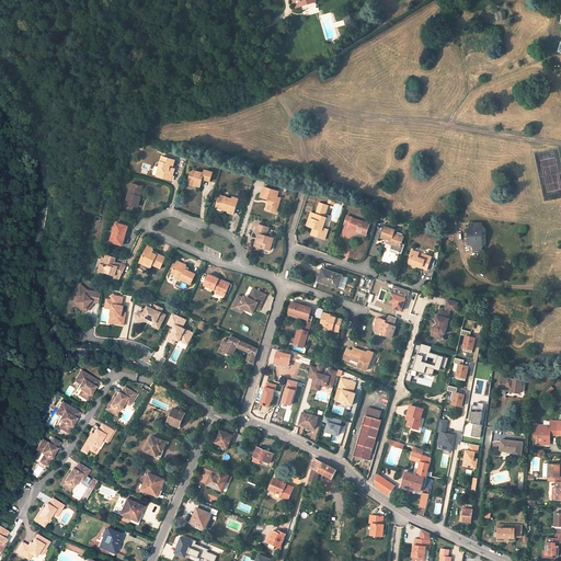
[(506,11),(497,12),(499,20),(507,19),(506,11)]
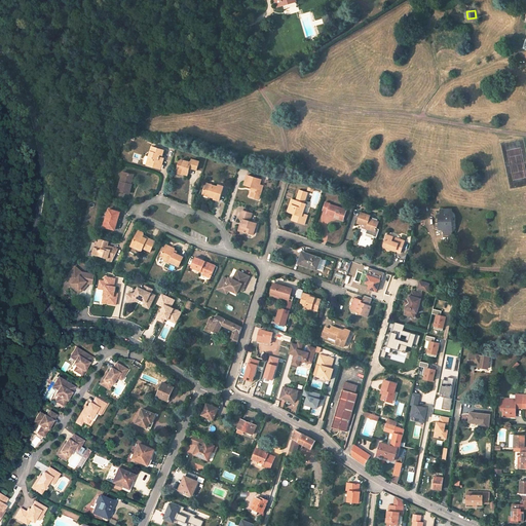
[(326,26),(332,24),(329,14),(323,15),(326,26)]
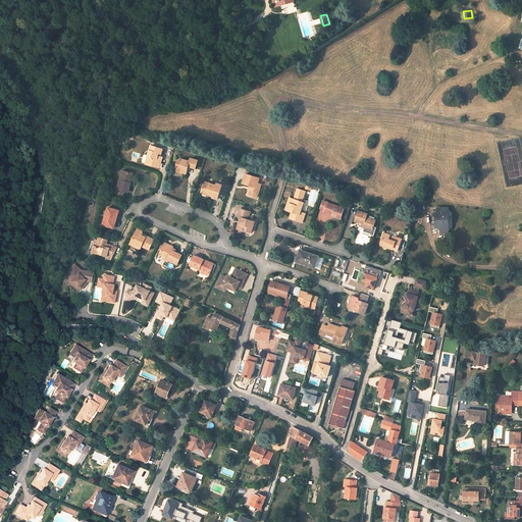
[(162,150),(150,146),(148,156),(149,157),(147,165),(159,168),(162,158),(159,157),(159,154),(161,155),(162,150)]
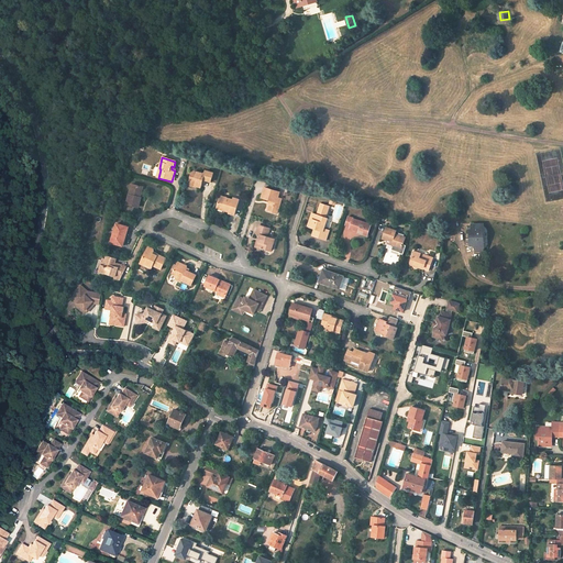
[(211,183),(213,173),(206,170),(206,173),(203,174),(195,170),(191,173),(189,184),(196,185),(196,186),(201,188),(203,180),(211,183)]
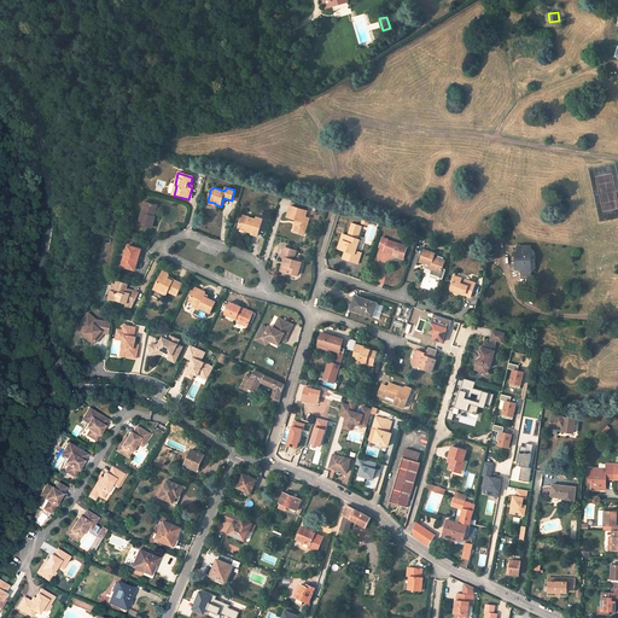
[(157,205),(145,203),(140,223),(152,227),(155,219),(152,219),(152,215),(155,215),(157,205)]
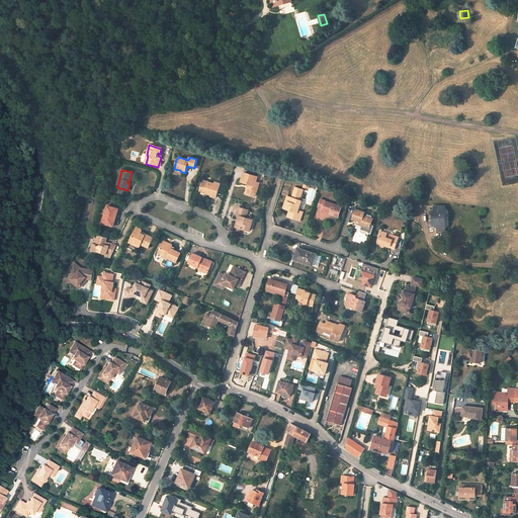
[(258,177),(244,172),(241,182),(248,184),(247,188),(249,189),(247,194),(255,196),(259,183),(256,182),(258,177)]
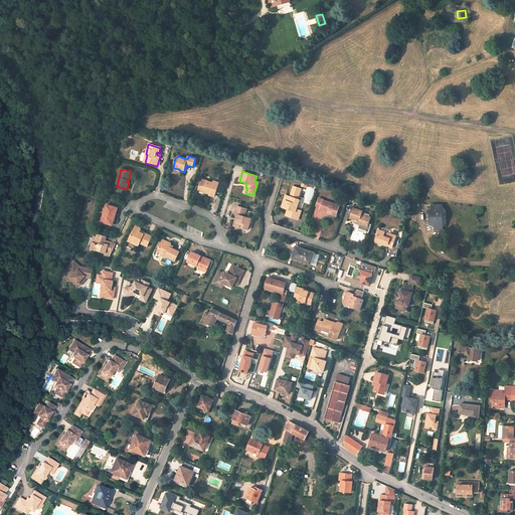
[(213,183),(201,179),(199,188),(206,190),(205,193),(209,194),(209,195),(215,196),(219,183),(213,181),(213,183)]
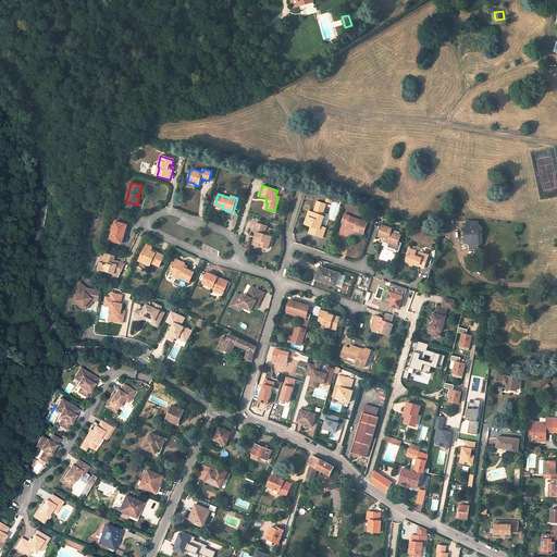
[(322,215),(326,205),(317,201),(313,212),(322,215)]
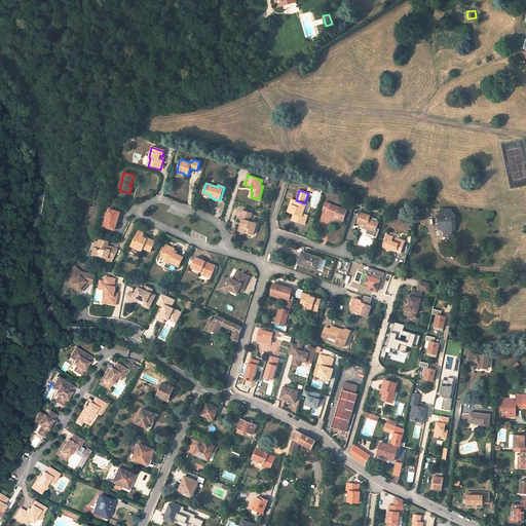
[(294,204),(292,208),(291,207),(289,212),(294,214),(302,216),(300,223),(304,224),(307,215),(303,214),(306,203),(304,203),(296,200),(292,199),(290,203),(294,204)]
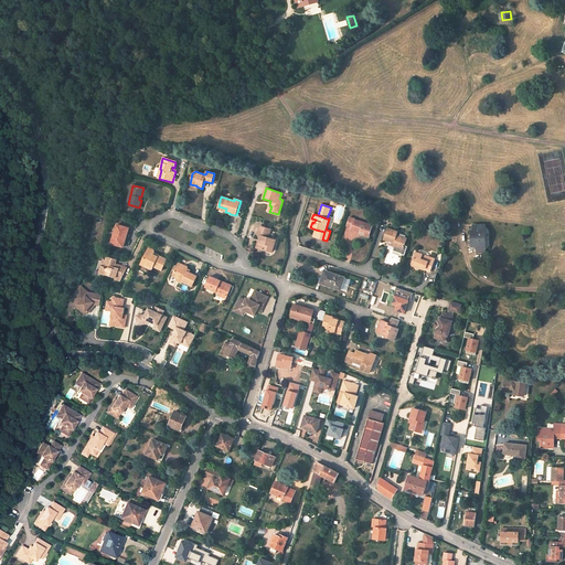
[(369,235),(372,225),(354,220),(354,219),(350,217),(347,226),(351,227),(350,230),(360,233),(369,235)]
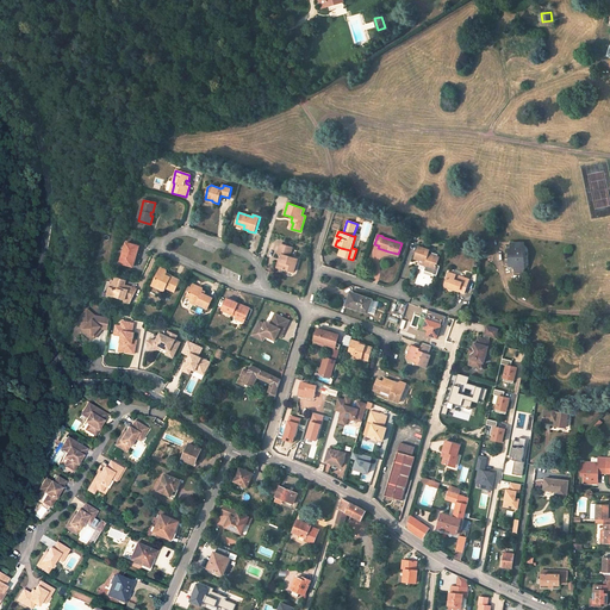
[(137,247),(126,243),(120,263),(134,267),(137,253),(136,251),(137,247)]
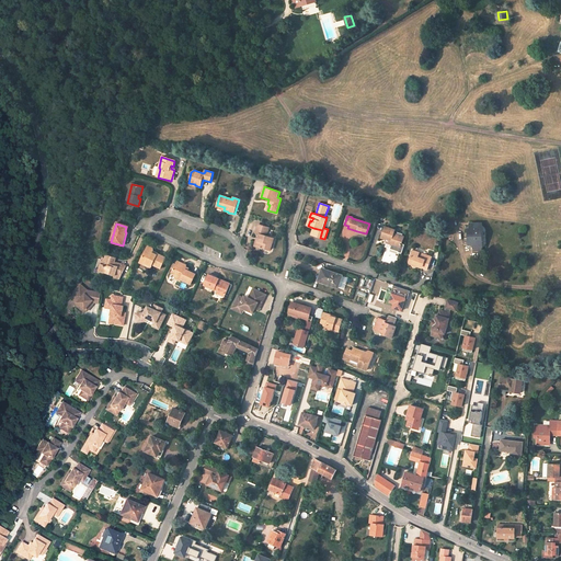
[(471,230),(470,230),(470,244),(476,244),(476,243),(481,243),(481,230),(480,224),(471,225),(471,230)]
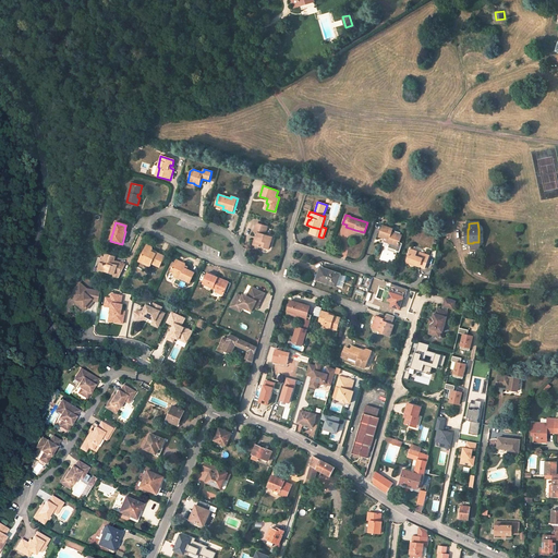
[(267,227),(256,223),(254,232),(258,233),(257,238),(255,237),(253,244),(261,246),(268,249),(273,238),(265,235),(267,227)]
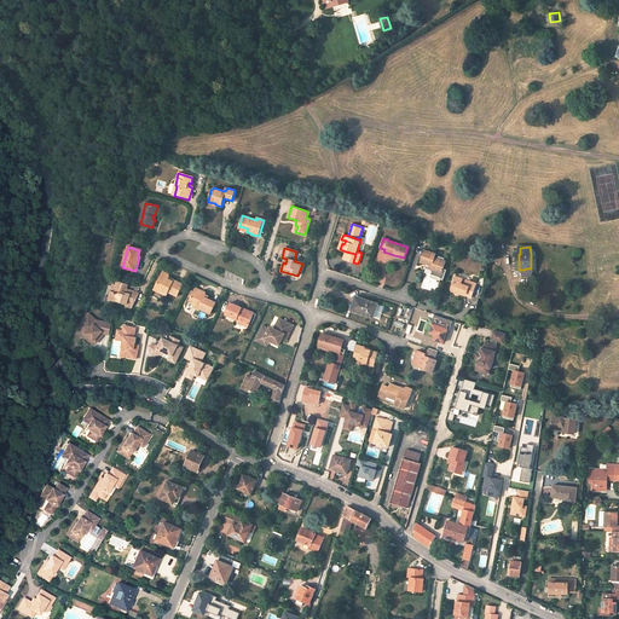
[(441,273),(446,261),(435,258),(437,254),(424,250),(421,262),(424,264),(426,268),(441,273)]
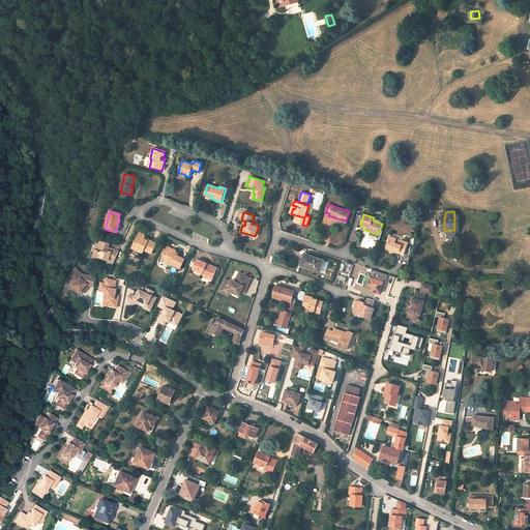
[(294,222),(302,225),(304,217),(296,215),(294,222)]
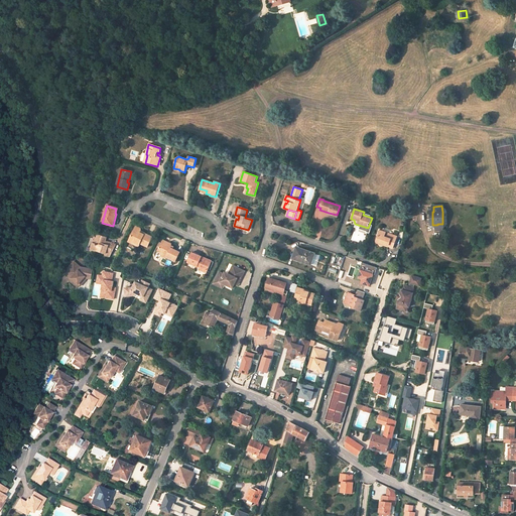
[(147,247),(152,237),(141,231),(140,228),(136,227),(130,238),(135,241),(133,244),(138,246),(140,243),(147,247)]
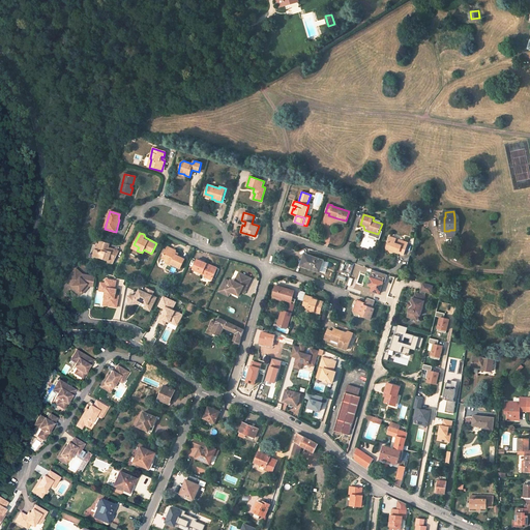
[(403,255),(407,243),(390,237),(386,247),(392,249),(392,252),(403,255)]
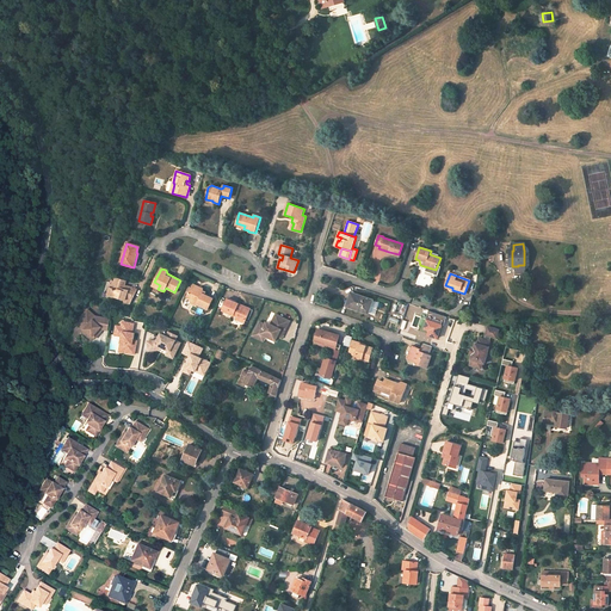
[(130,304),(136,289),(124,285),(125,281),(116,278),(115,282),(111,281),(107,295),(125,300),(124,303),(130,304)]
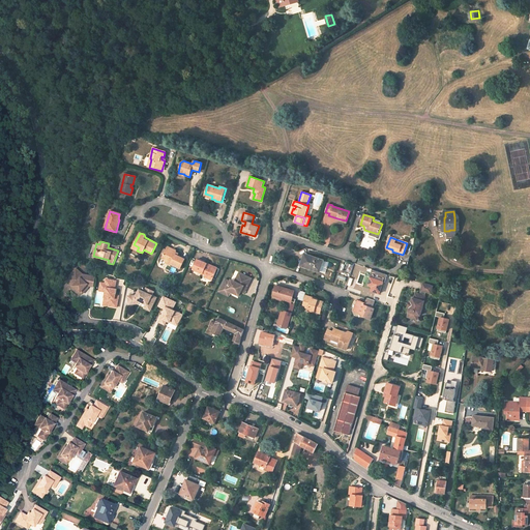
[(176,251),(168,246),(163,258),(168,260),(172,262),(171,263),(181,268),(185,259),(178,256),(179,254),(176,252),(176,251)]
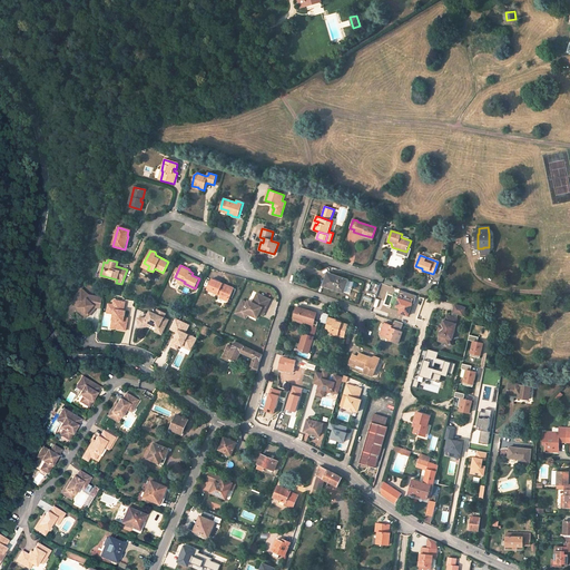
[(349,293),(353,283),(347,281),(347,279),(328,274),(324,286),(343,293),(343,292),(349,293)]
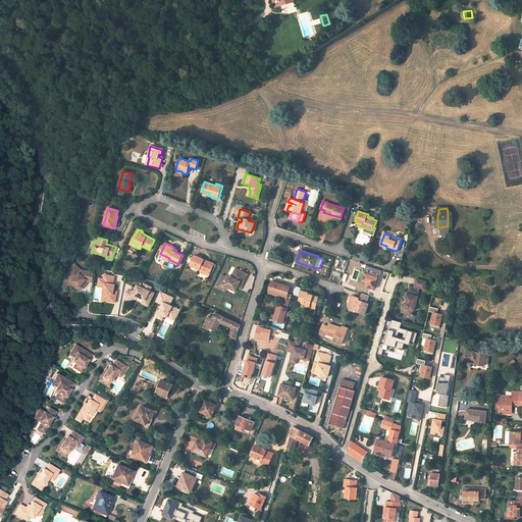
[(208,275),(213,264),(194,256),(191,265),(203,270),(202,272),(208,275)]
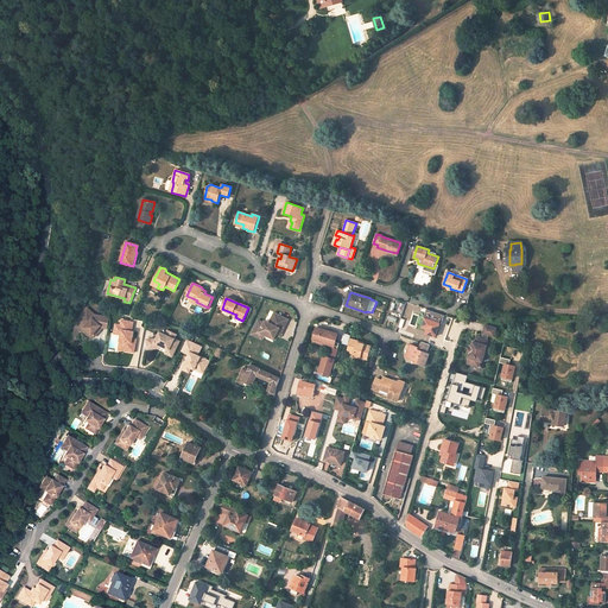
[(405,308),(412,310),(413,305),(404,302),(404,304),(398,302),(394,311),(403,314),(405,308)]
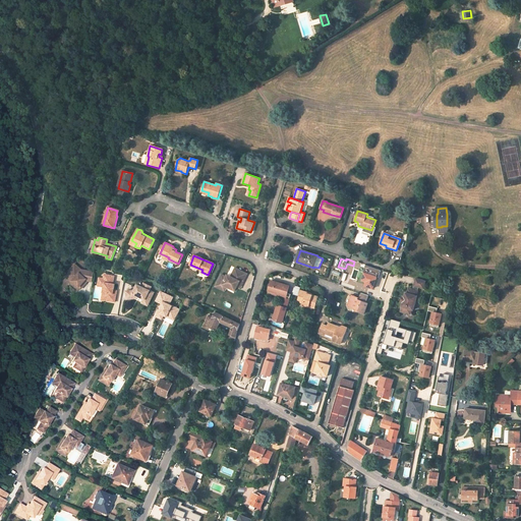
[(88,282),(93,282),(94,273),(81,271),(74,265),(67,274),(74,280),(72,282),(81,290),(85,284),(83,283),(87,280),(88,282)]
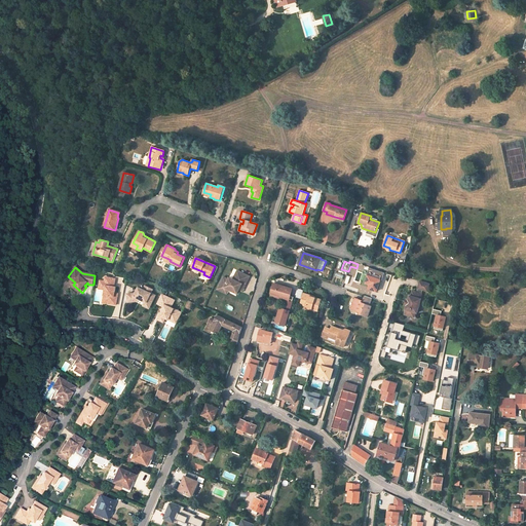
[(224,277),(219,288),(224,290),(225,288),(229,290),(237,294),(239,290),(240,287),(243,289),(250,276),(237,270),(233,279),(229,277),(229,279),(224,277)]
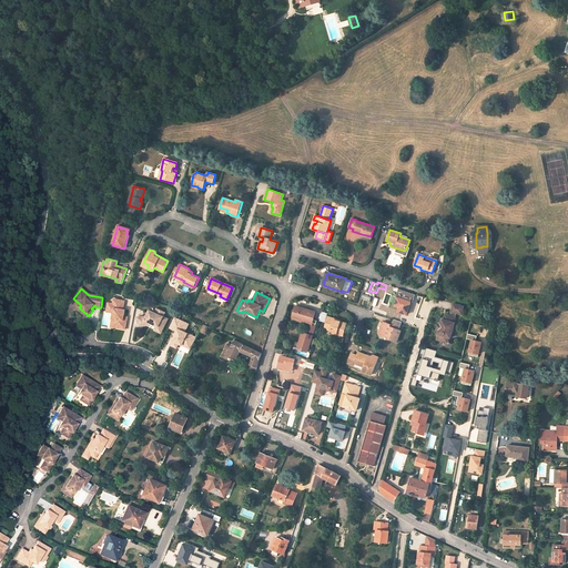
[(78,308),(79,307),(81,305),(73,298),(70,302),(78,308)]
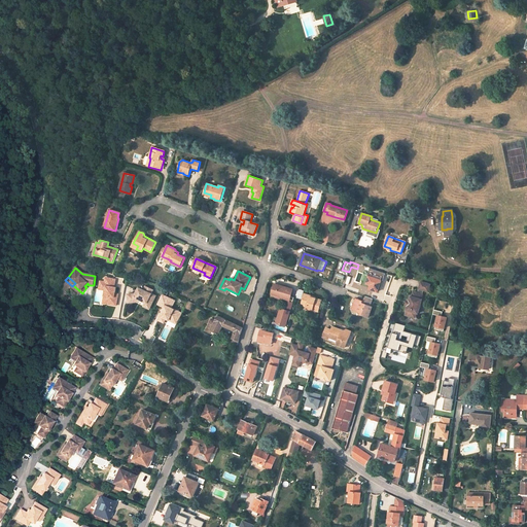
[(103,304),(116,306),(117,299),(114,297),(114,294),(115,288),(114,287),(115,280),(105,278),(105,282),(103,290),(105,290),(103,304)]
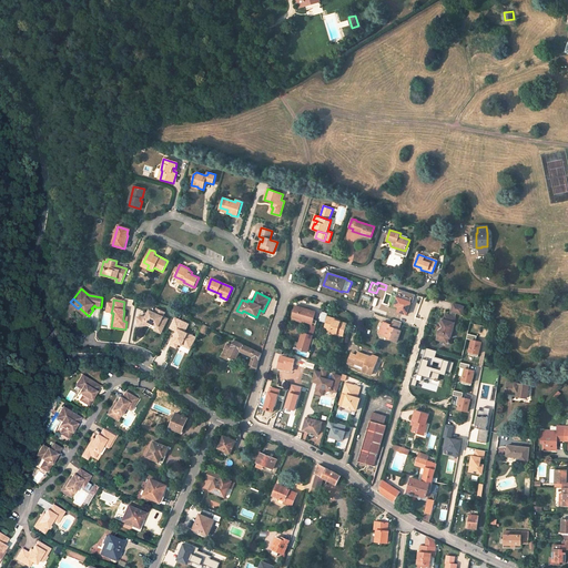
[(464,306),(453,303),(452,312),(462,314),(464,306)]
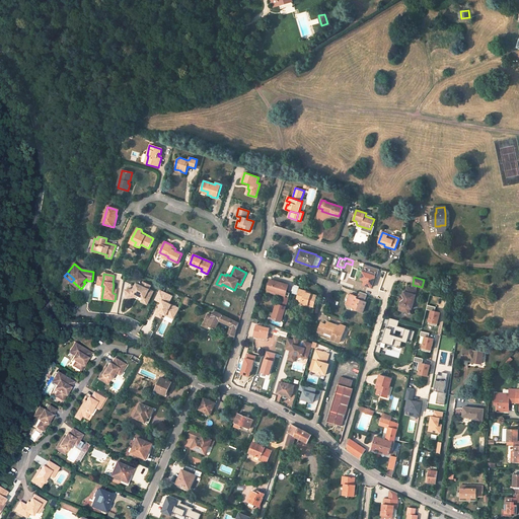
[(289,285),(270,280),(267,290),(276,293),(286,296),(289,285)]
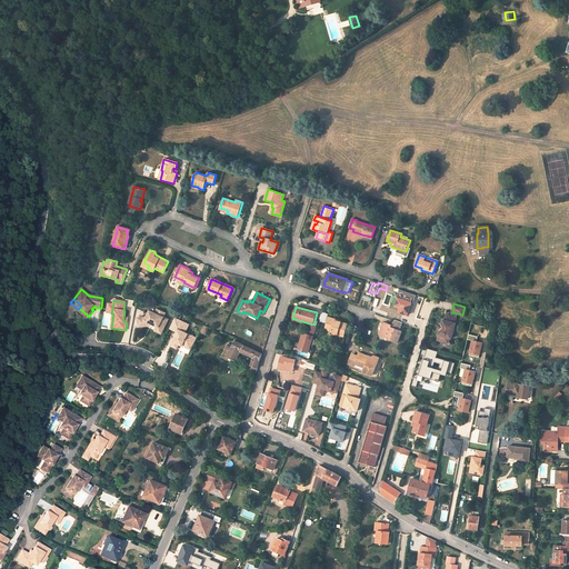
[(158,327),(163,329),(168,320),(163,318),(166,315),(157,310),(156,313),(150,311),(147,318),(138,318),(139,327),(150,326),(151,323),(158,327)]
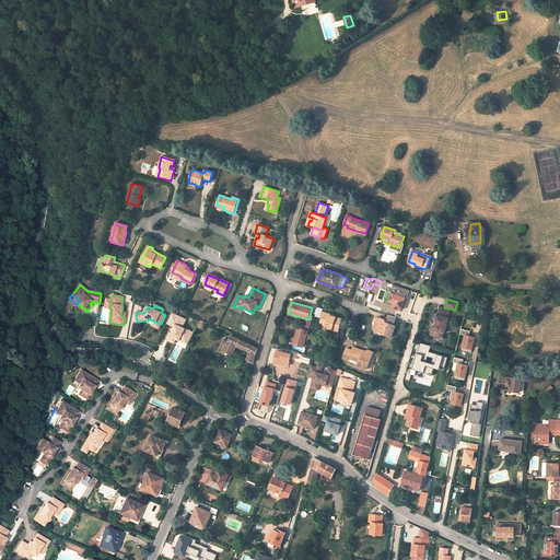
[(448,317),(450,312),(444,311),(442,316),(438,315),(436,314),(435,319),(433,324),(432,330),(433,330),(432,335),(436,337),(438,331),(443,333),(445,333),(448,317)]
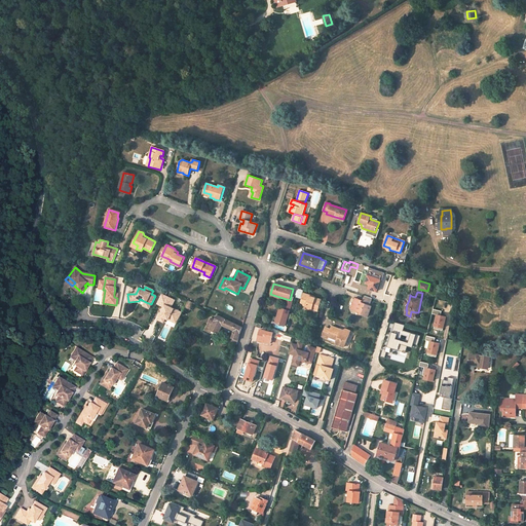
[(315,296),(304,293),(300,304),(306,306),(305,307),(317,311),(318,307),(322,299),(315,297),(315,296)]
